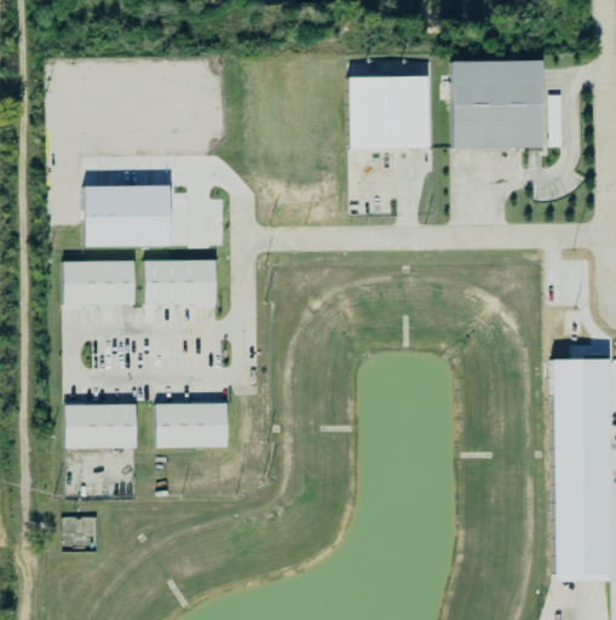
[(453,149),(542,148),(541,61),(452,62),(453,149)]
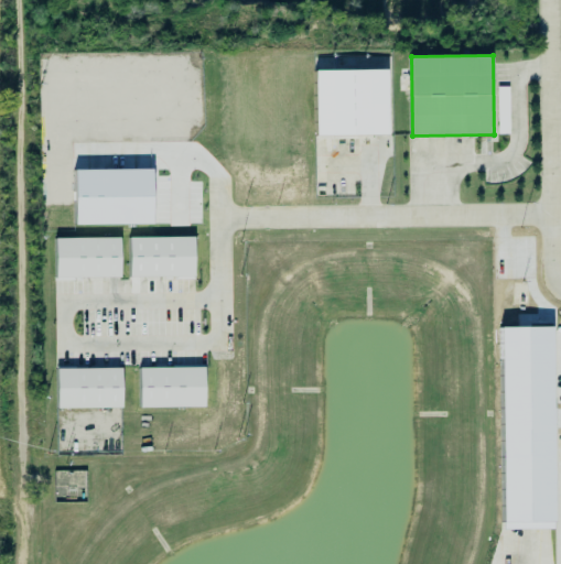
[(316,71),(317,136),(389,134),(388,69),(316,71)]
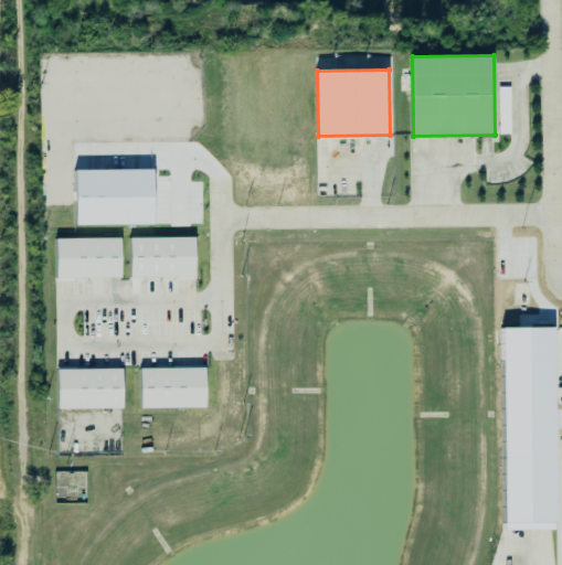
[(512,86),(500,87),(501,135),(513,134),(512,86)]
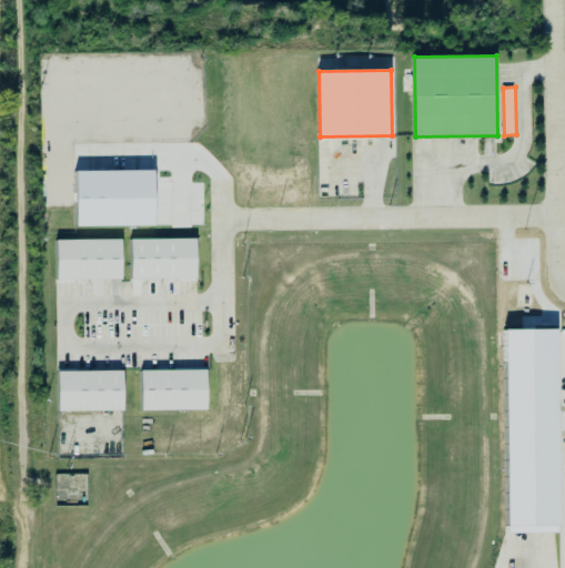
[(78,225),(155,225),(155,170),(77,171),(78,225)]
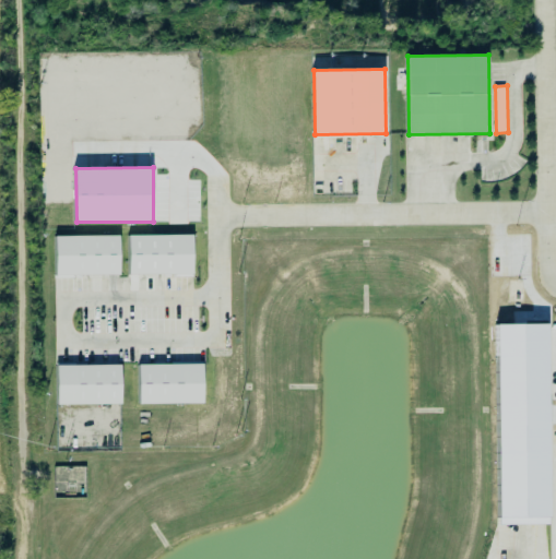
[(121,235),(57,236),(58,275),(121,274),(121,235)]
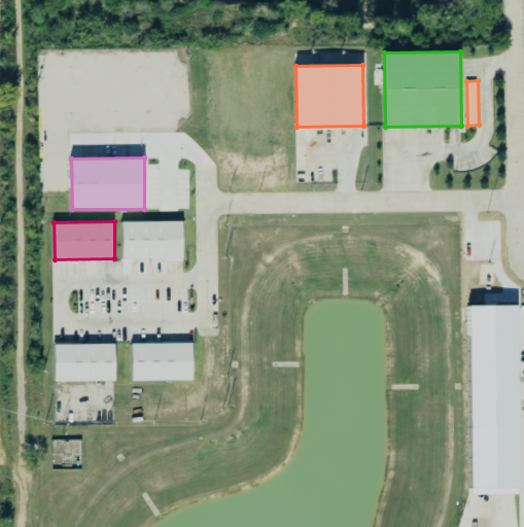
[(183,221),(124,221),(124,259),(183,258),(183,221)]
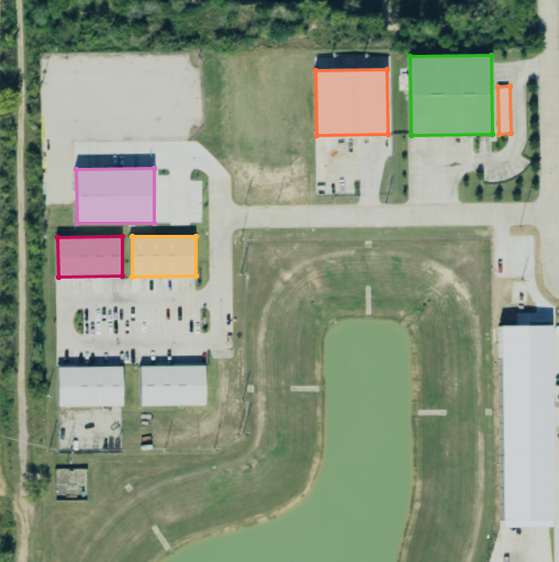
[(205,366),(142,367),(142,406),(207,405),(205,366)]
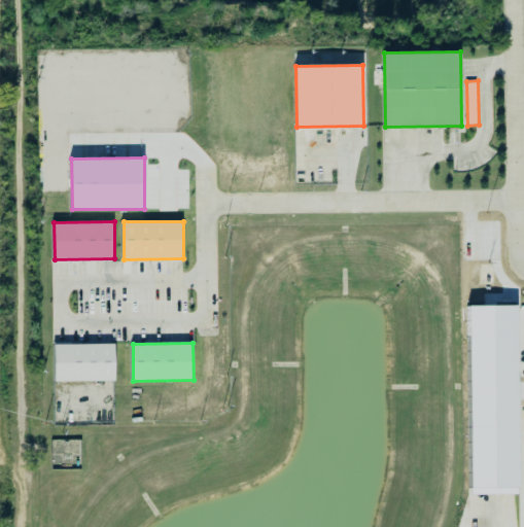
[(115,344),(56,344),(56,382),(115,381),(115,344)]
